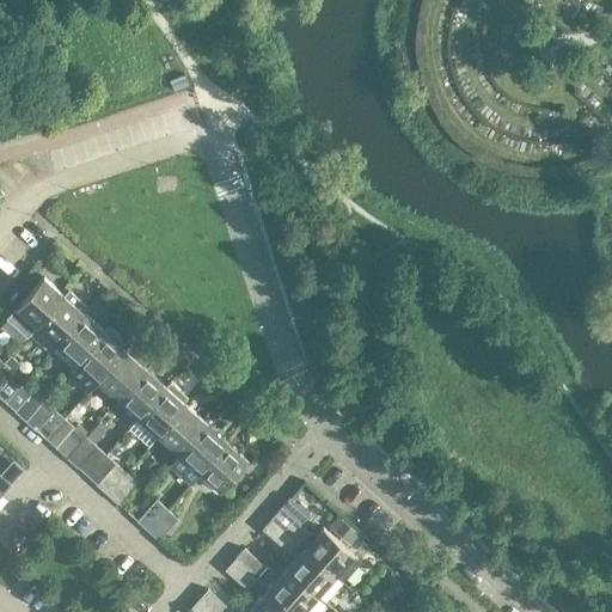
[(14,306),(36,325),(63,294),(42,276),(14,306)]
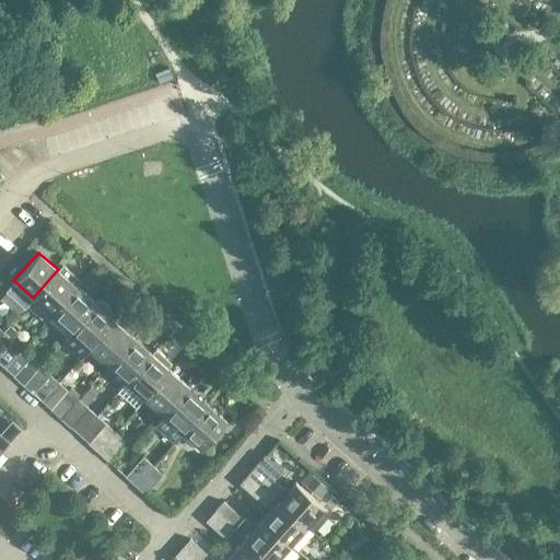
[(58,269),(33,298),(51,314),(77,287),(58,269)]
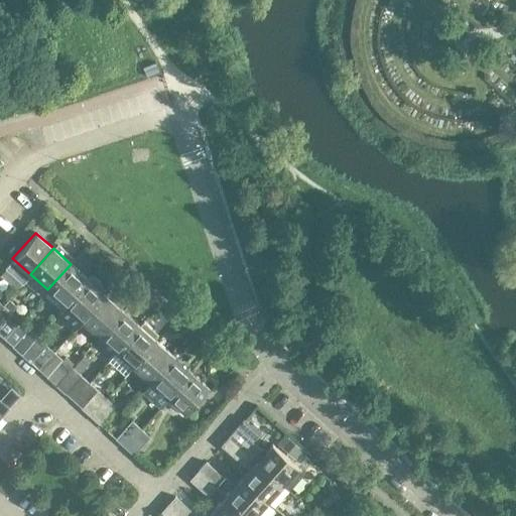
[(71,264),(47,289),(65,305),(88,279),(71,264)]
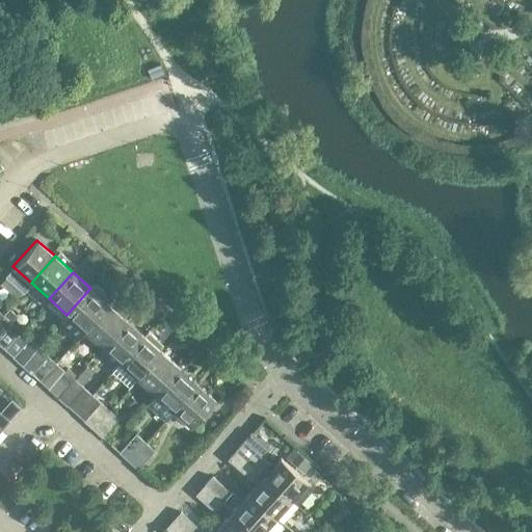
[(90,288),(67,315),(84,330),(108,303),(90,288)]
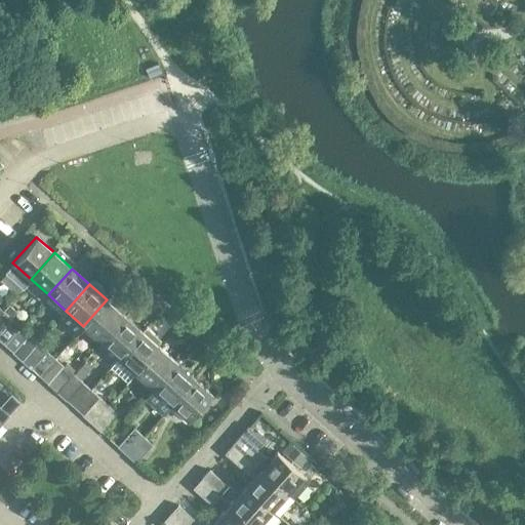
[(107,299),(83,326),(101,341),(124,315),(107,299)]
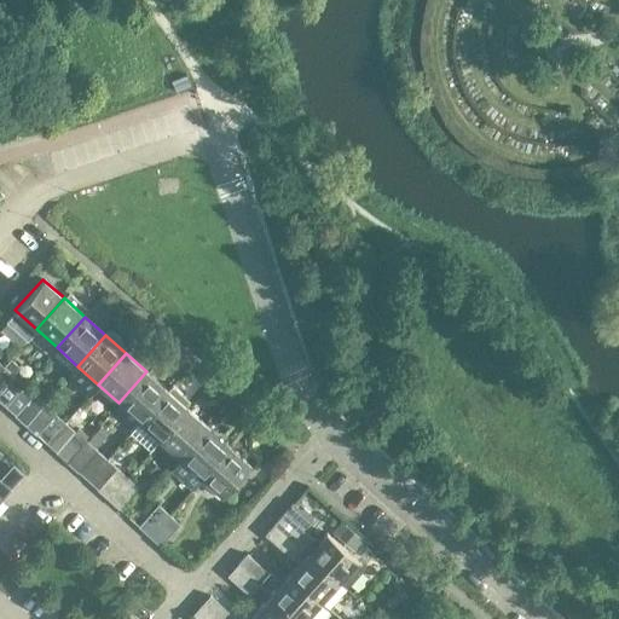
[(10,359),(3,366),(0,369),(0,389),(13,376),(12,375),(18,368),(10,359)]
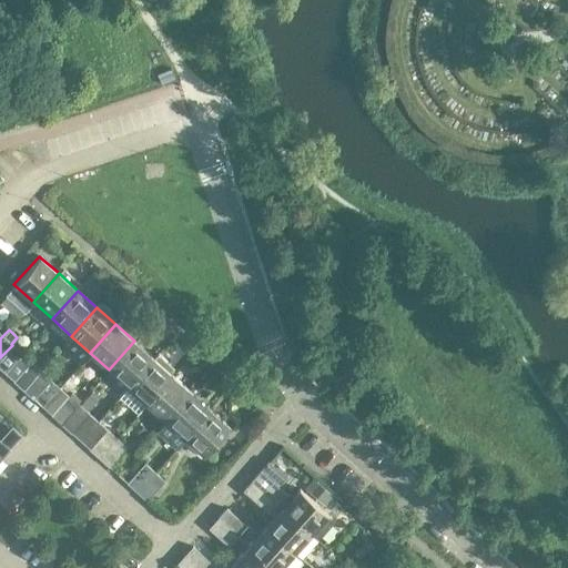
[(134,341),(109,369),(128,386),(153,358),(134,341)]
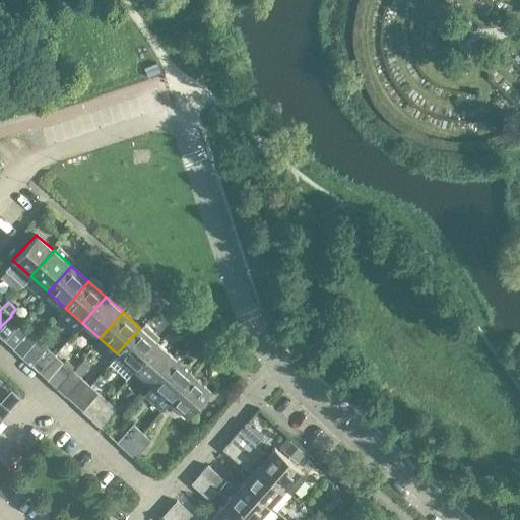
[(140,328),(117,353),(134,370),(157,343),(140,328)]
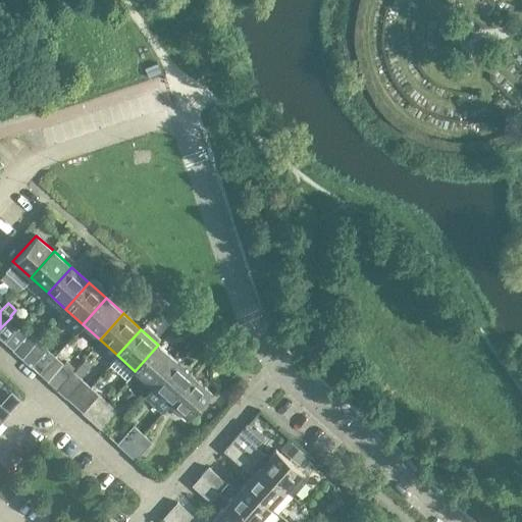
[(21,358),(37,341),(29,332),(12,350),(21,358)]
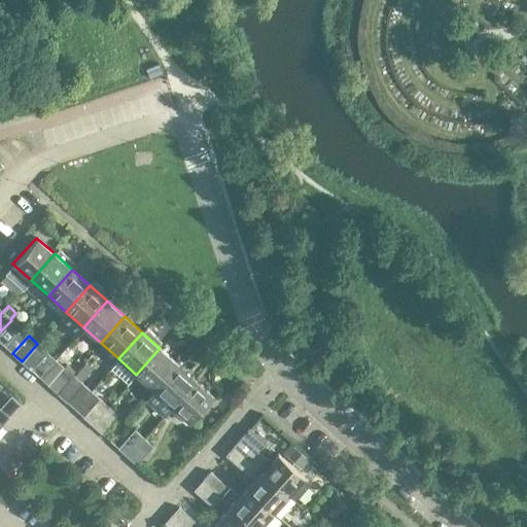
[(22,361),(31,371),(47,352),(37,344),(22,361)]
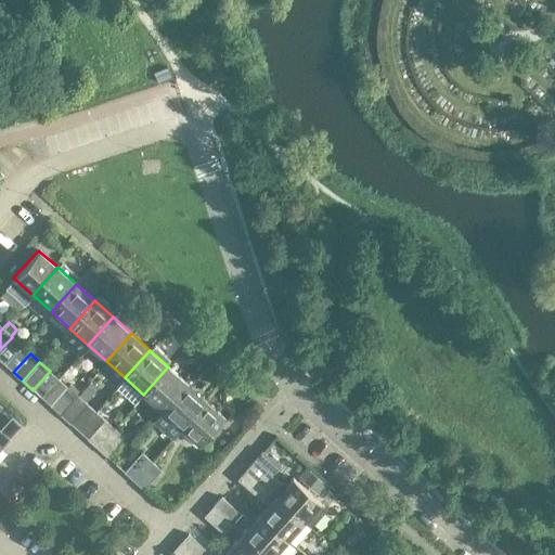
[(168,366),(143,395),(162,411),(186,383),(168,366)]
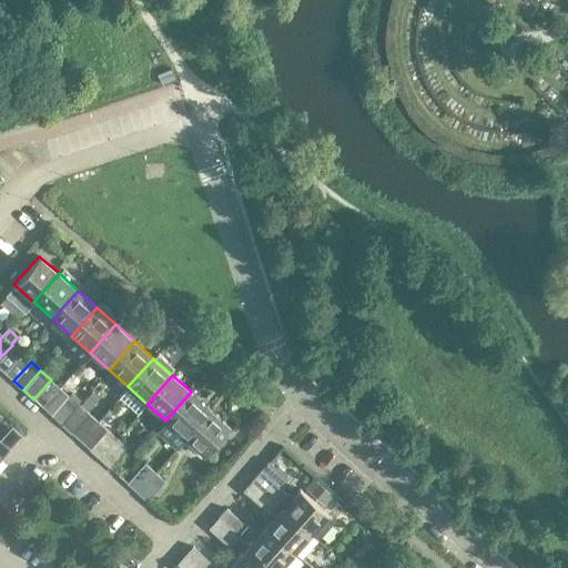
[(66,399),(57,392),(43,407),(61,424),(78,404),(69,395),(66,399)]
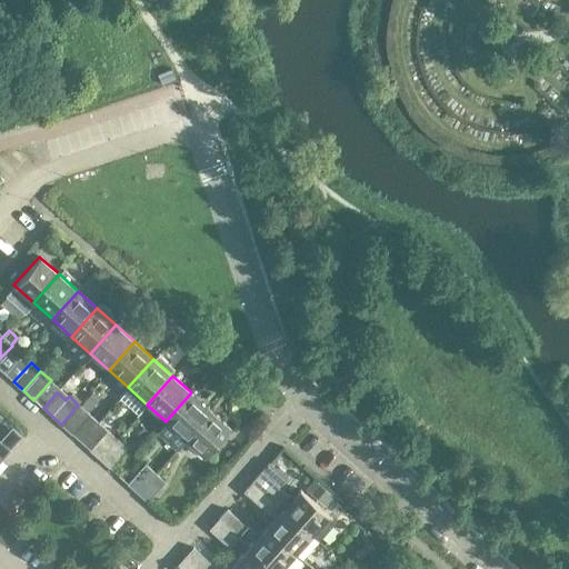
[(191,392),(166,421),(157,431),(176,448),(185,438),(210,409),(191,392)]
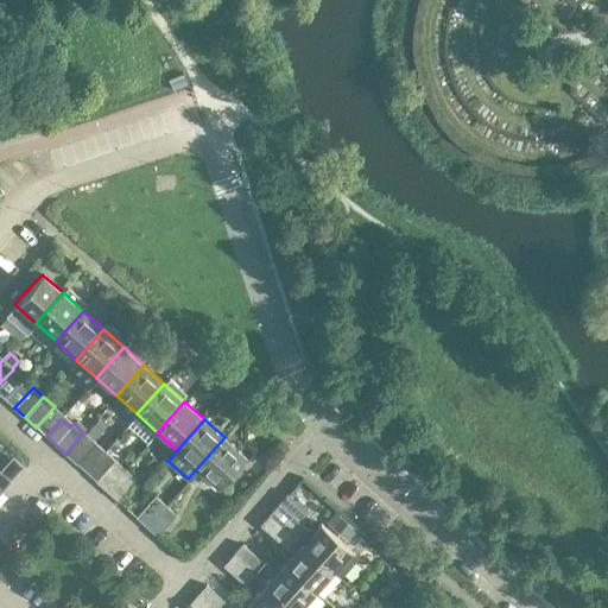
[(83,432),(65,454),(77,463),(95,443),(83,432)]
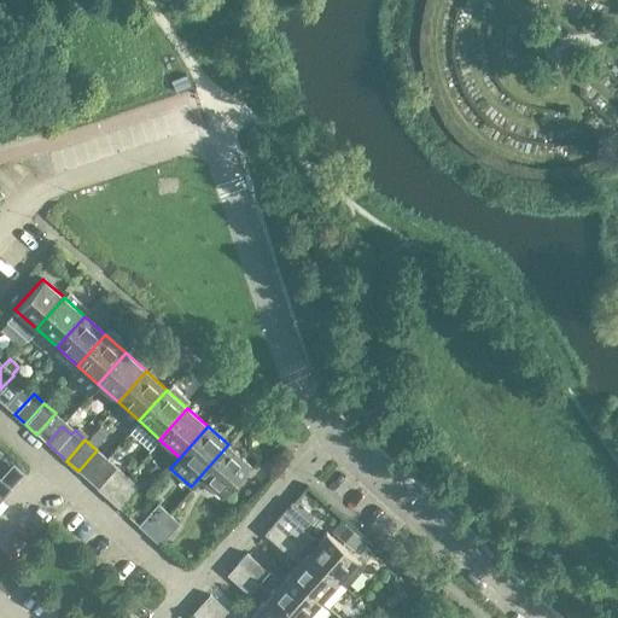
[(228,444),(200,476),(222,495),(250,464),(228,444)]
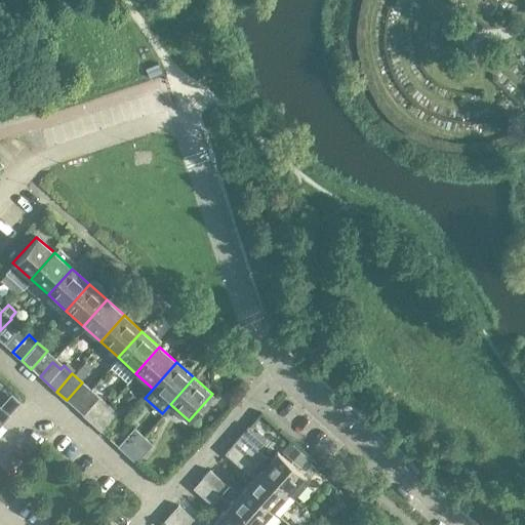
[(91,422),(108,404),(98,397),(82,414),(91,422)]
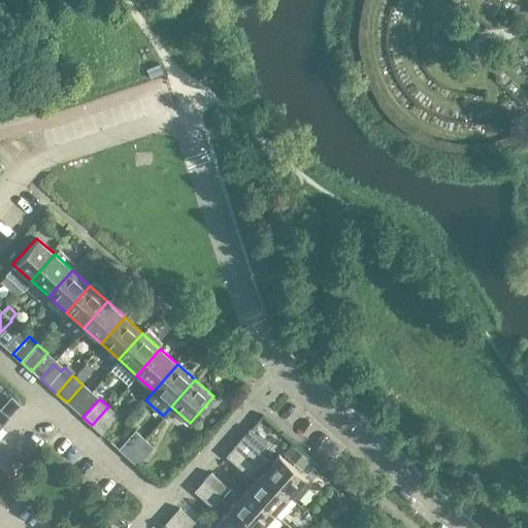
[(92,425),(102,434),(118,416),(108,406),(92,425)]
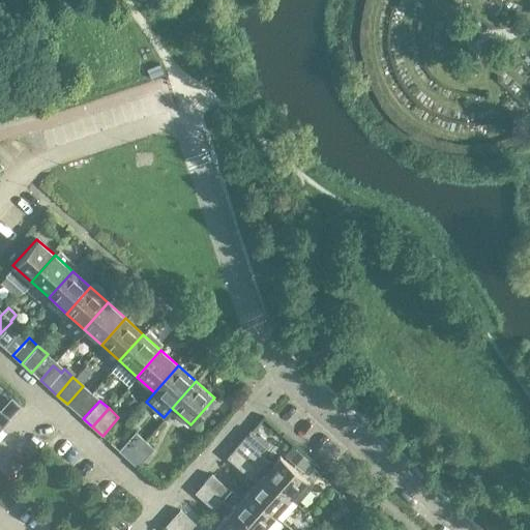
[(0,425),(1,427),(8,418),(0,410),(0,425)]
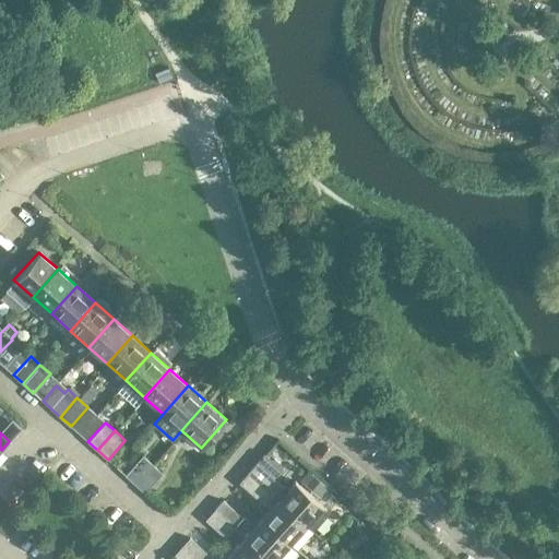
[(134,483),(152,464),(142,455),(125,475),(134,483)]
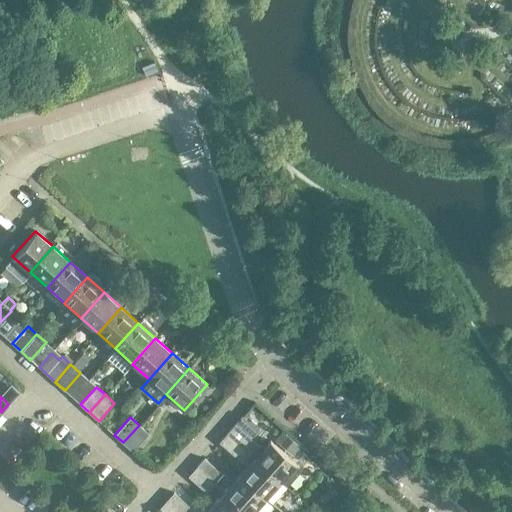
[(262,449),(235,424),(227,433),(280,481),(296,464),(270,440),(262,449)]
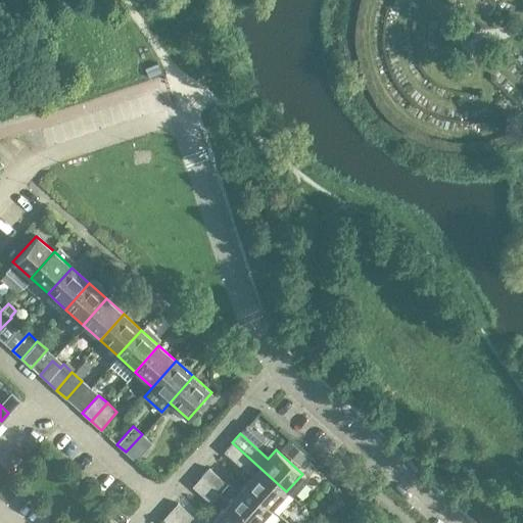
[(126,452),(136,461),(151,442),(142,434),(126,452)]
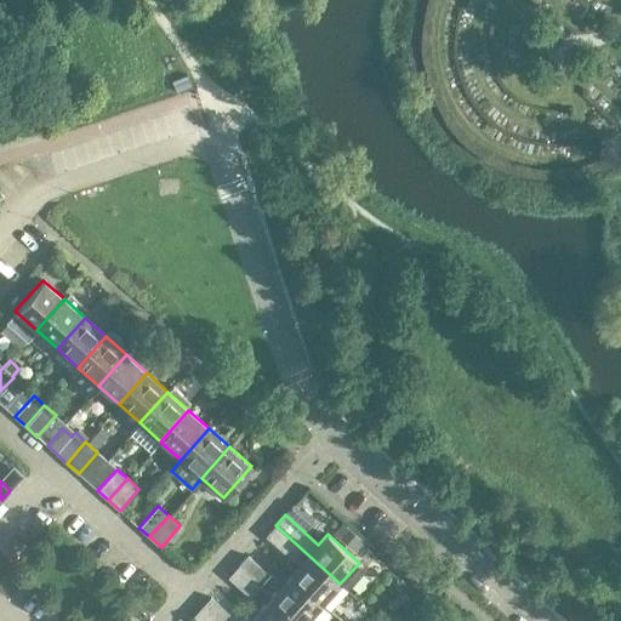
[(354,552),(365,541),(342,522),(332,533),(354,552)]
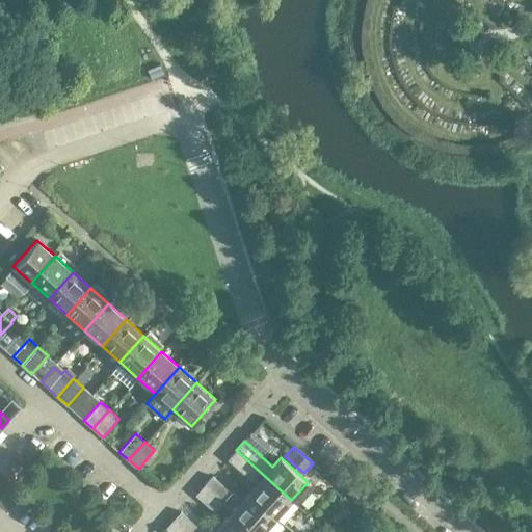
[(291,500),(236,450),(227,460),(256,486),(248,494),(275,517),(291,500)]
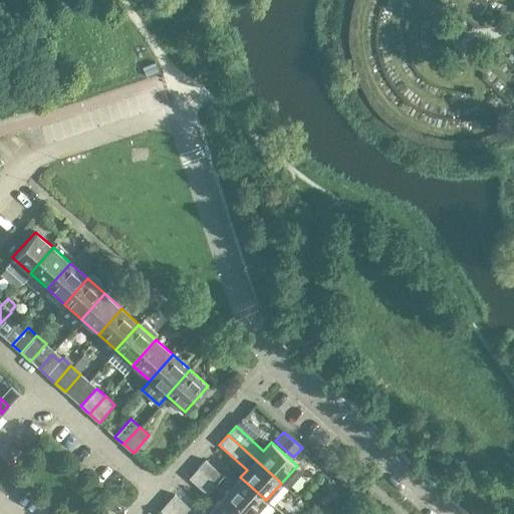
[(253,513),(266,500),(240,477),(234,484),(223,474),(222,476),(205,461),(197,470),(215,486),(216,485),(226,494),(225,494),(247,513),(253,513)]
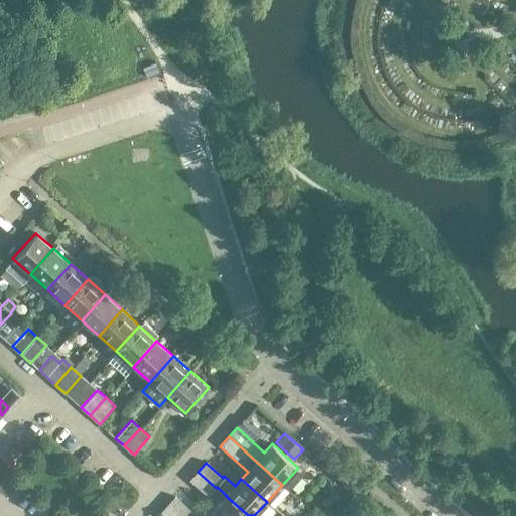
[(216,488),(198,472),(189,481),(208,497),(216,488)]
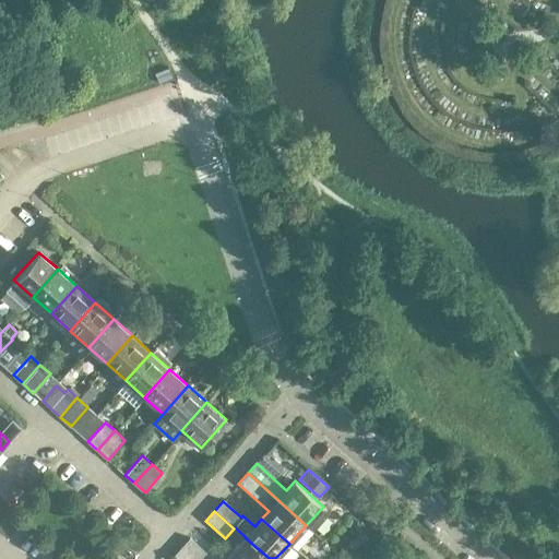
[(269,558),(245,537),(228,556),(230,558),(269,558)]
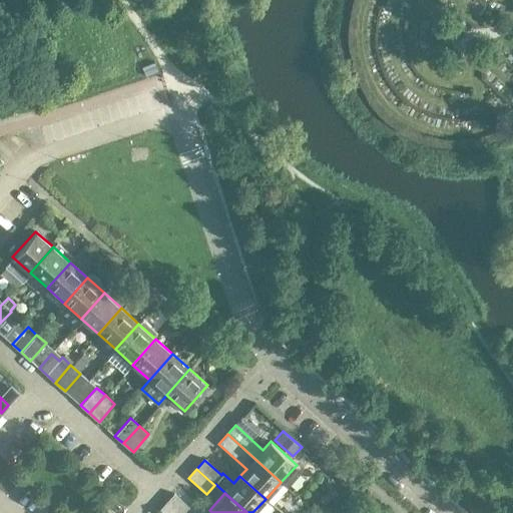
[(166,503),(177,512),(189,512),(192,510),(174,494),(166,503)]
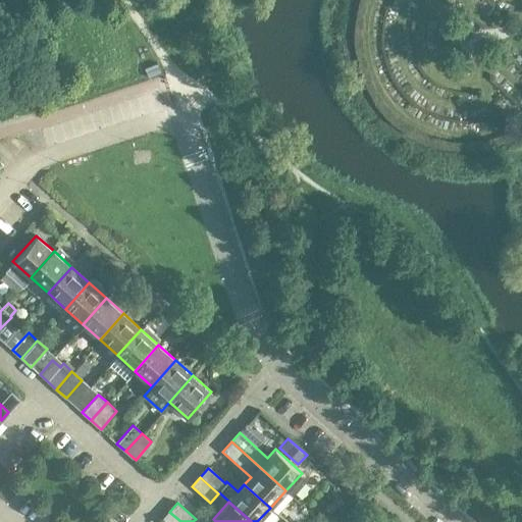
[(180,521),(169,512),(160,521),(161,521),(180,521)]
